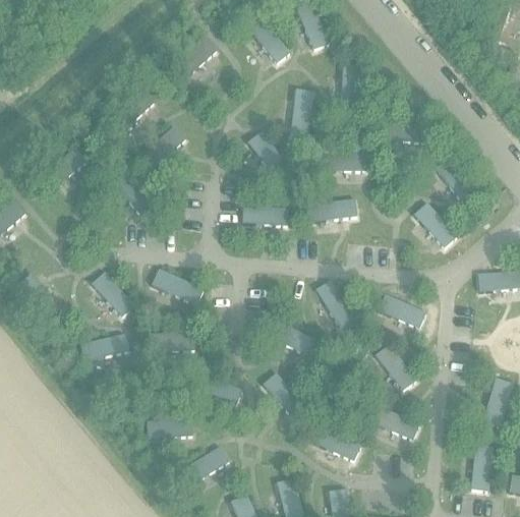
[(0,0),(0,25),(12,15),(0,0)]
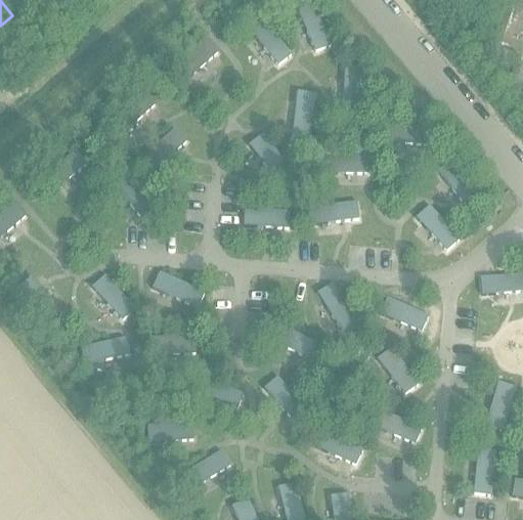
[(328,45),(315,0),(300,4),(312,49),(328,45)]
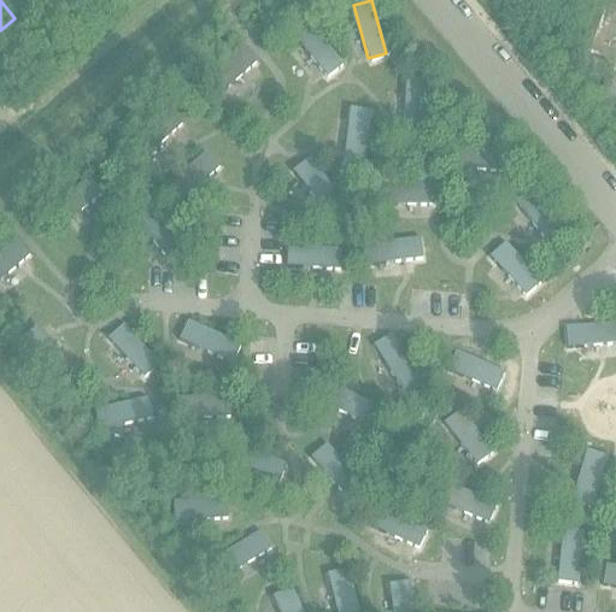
[(610,19),(591,12),(578,51),(596,58),(610,19)]
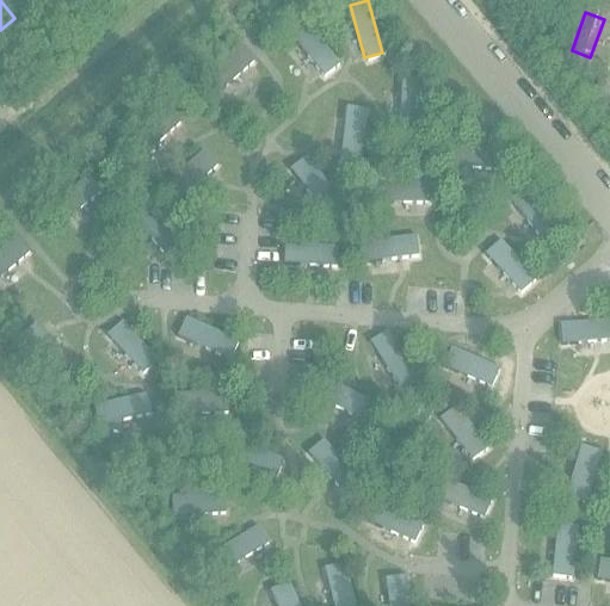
[(342,60),(307,18),(293,30),(328,72),(342,60)]
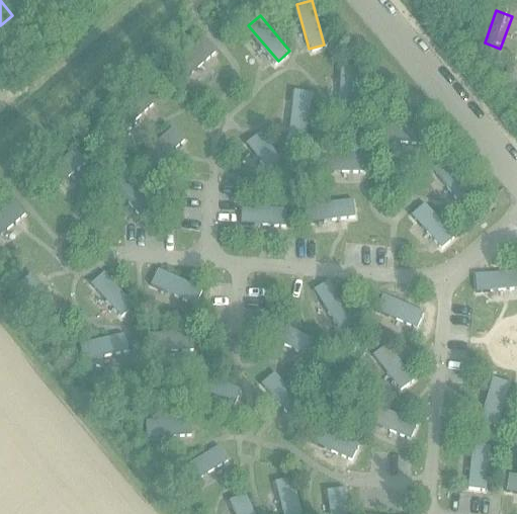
[(204,34),(170,64),(180,76),(214,47),(204,34)]
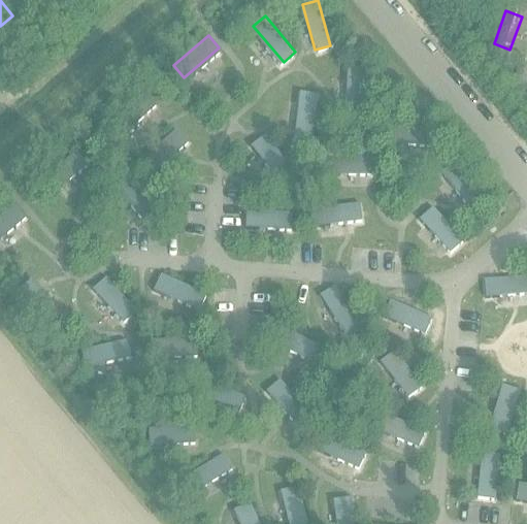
[(364,110),(366,64),(351,63),(348,109),(364,110)]
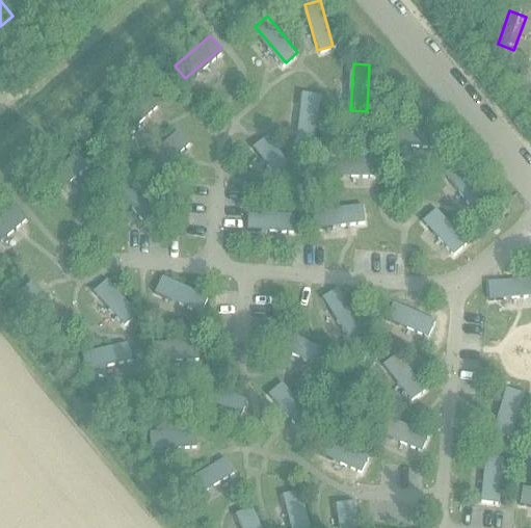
[(530,70),(521,78),(530,93),(530,70)]
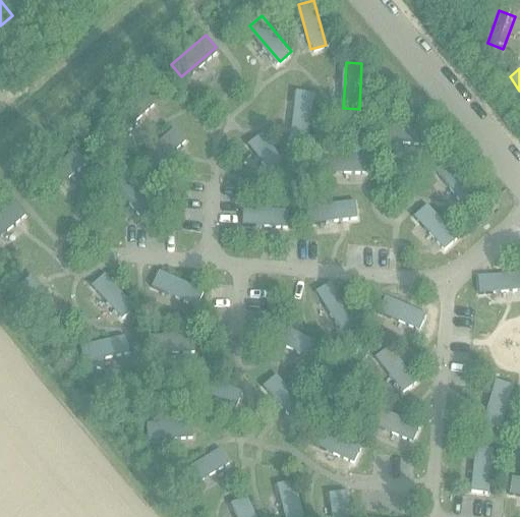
[(308,132),(310,87),(295,85),(292,131),(308,132)]
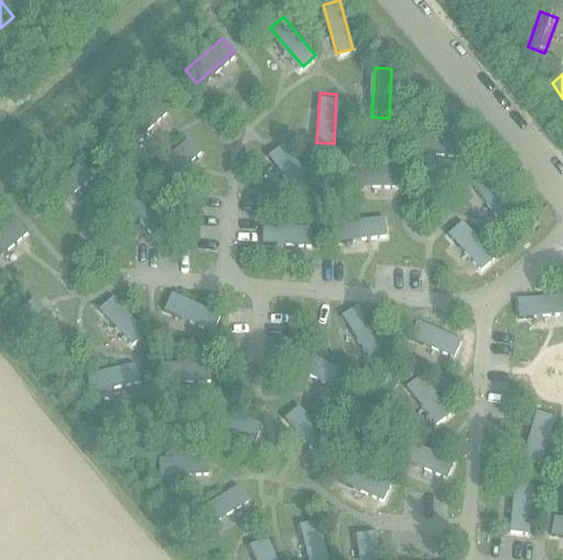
[(461,131),(411,130),(411,148),(461,148),(461,131)]
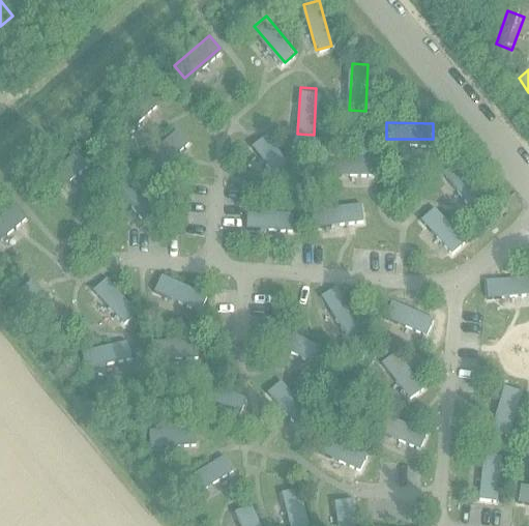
[(177,127),(142,157),(152,170),(187,139),(177,127)]
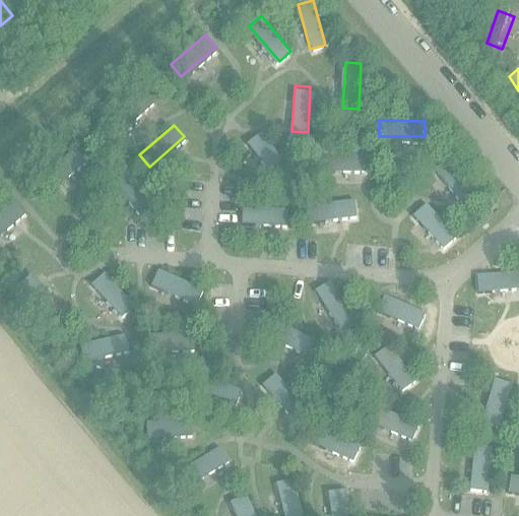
[(288,166),(260,130),(248,139),(276,176),(288,166)]
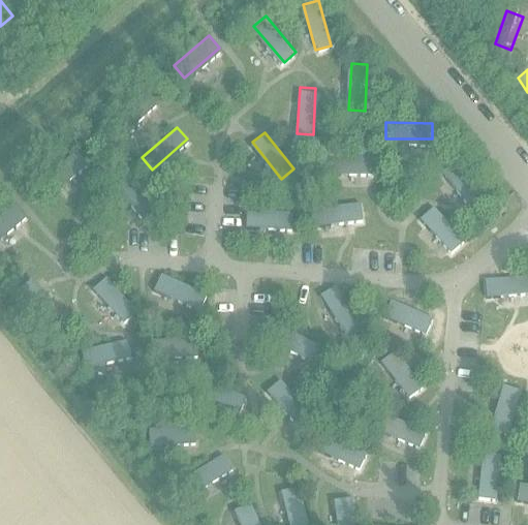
[(74,152),(39,182),(50,194),(85,164),(74,152)]
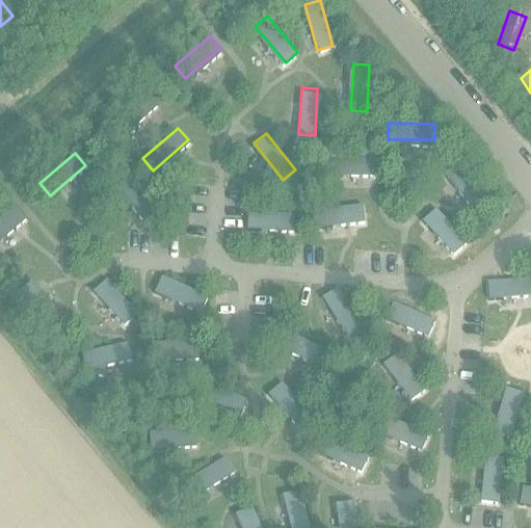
[(375,156),(328,154),(327,169),(374,173),(375,156)]
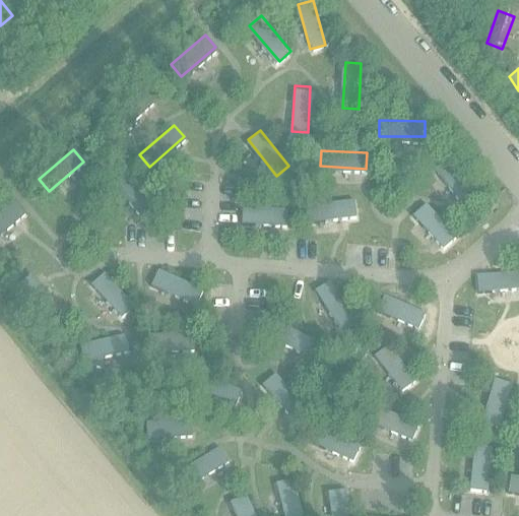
[(474,192),(447,155),(435,165),(462,202),(474,192)]
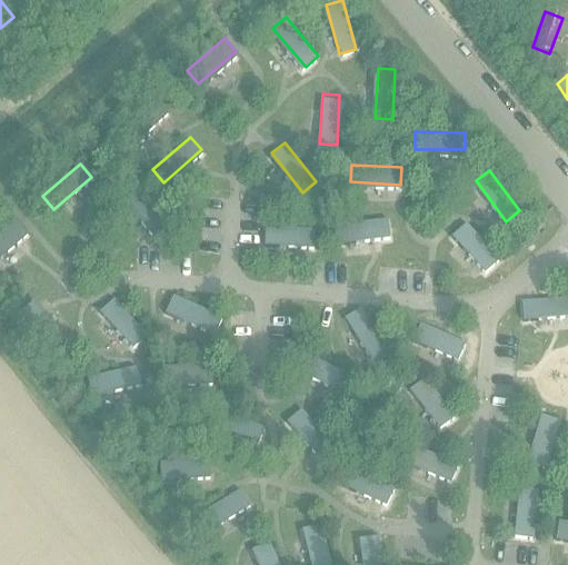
[(169,226),(138,186),(125,197),(156,236),(169,226)]
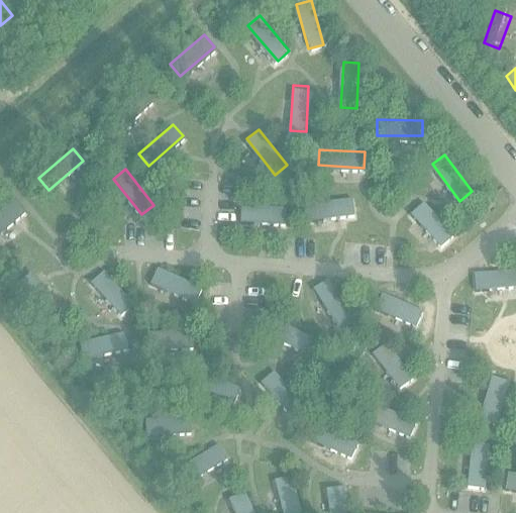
[(12,198),(0,208),(0,228),(22,210),(12,198)]
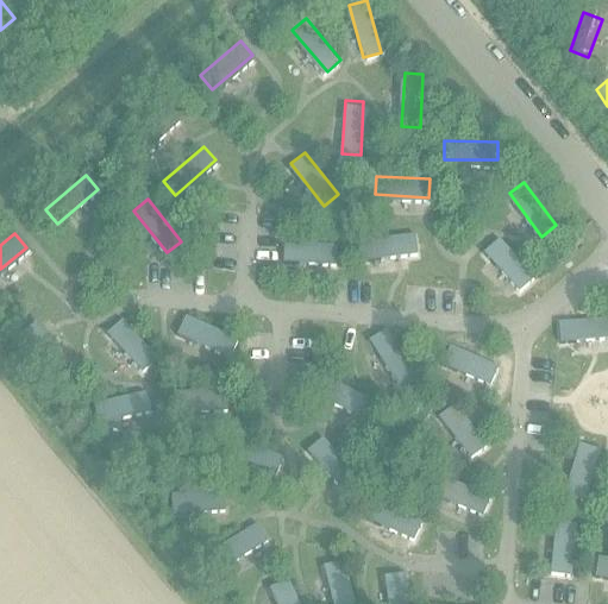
[(413,233),(359,238),(361,256),(414,252),(413,233)]
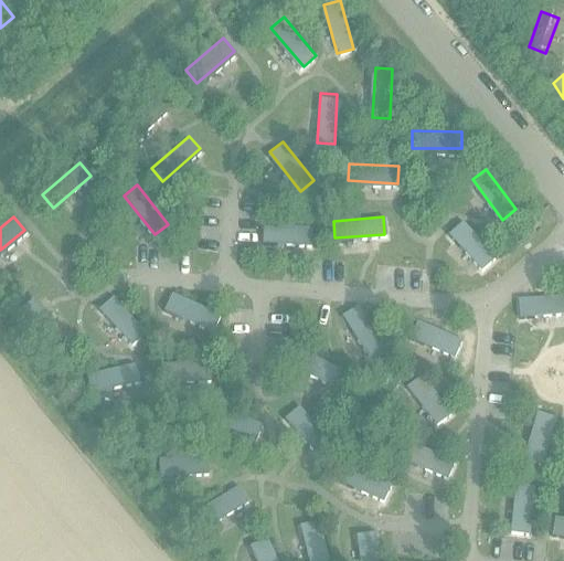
[(496,260),(463,222),(450,233),(483,271),(496,260)]
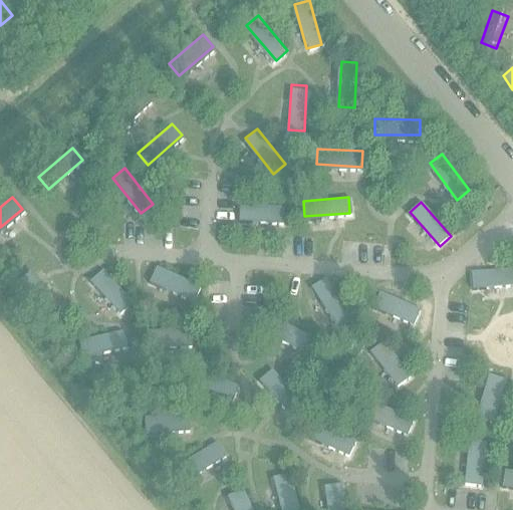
[(285,205),(240,203),(239,219),(284,220),(285,205)]
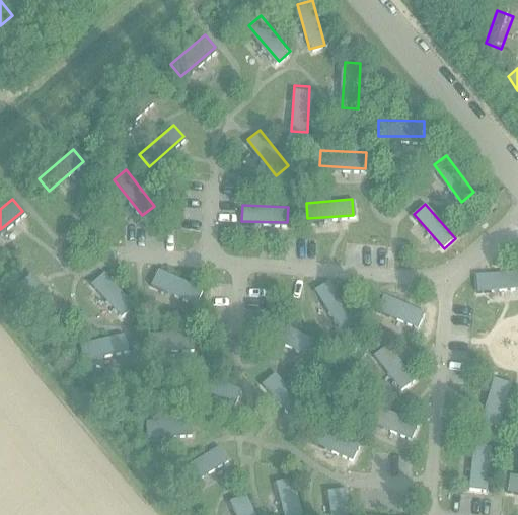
[(517,267),(475,267),(475,283),(517,283),(517,267)]
